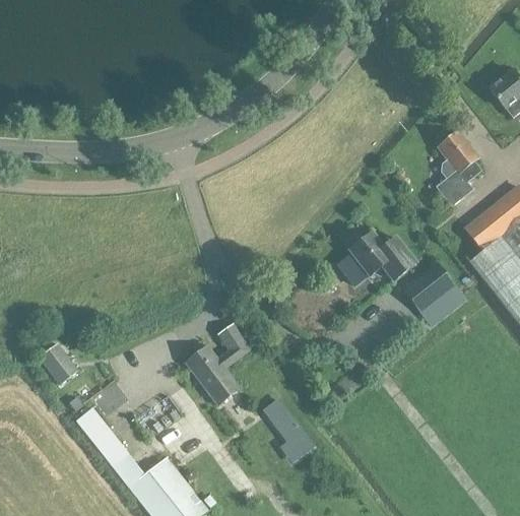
[(486,83),(490,86),(488,88),(505,110),(512,117),(519,110),(519,80),(512,69),(500,78),(497,75),(486,83)]
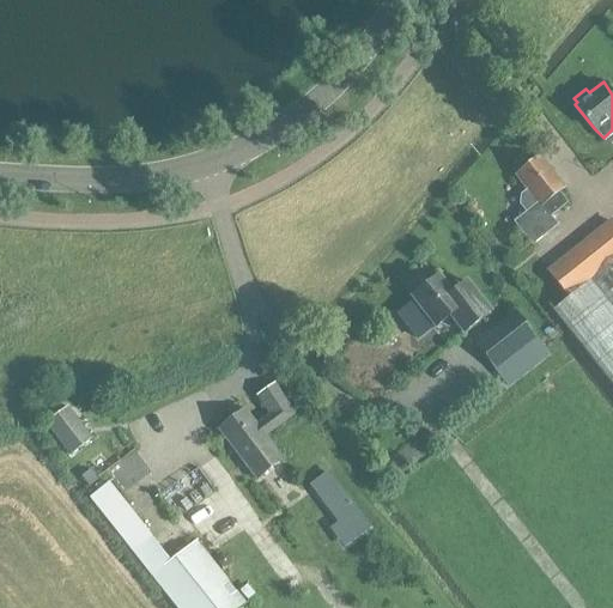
[(560,186),(538,156),(516,172),(528,187),(521,193),(520,201),(526,208),(513,219),(530,243),(557,223),(550,213),(566,200),(557,188),(560,186)]
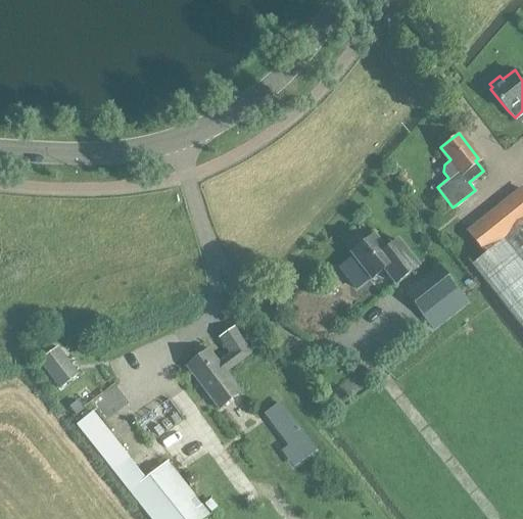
[(483,251),(522,219),(522,188),(521,185),(466,229),(483,251)]
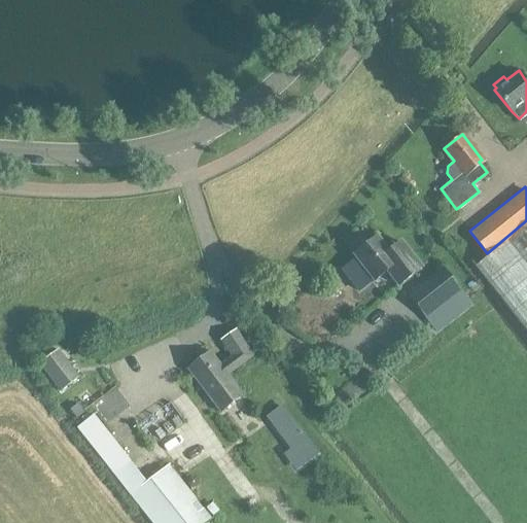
[(526,330),(526,220),(487,253),(473,264),(526,330)]
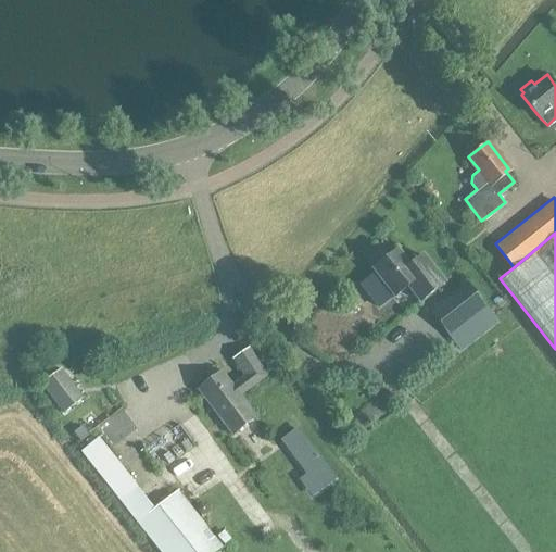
[(443,281),(442,280),(444,279),(433,266),(432,267),(431,266),(432,265),(424,253),(422,254),(421,253),(409,263),(397,247),(373,267),(396,296),(408,286),(420,301),(443,281)]
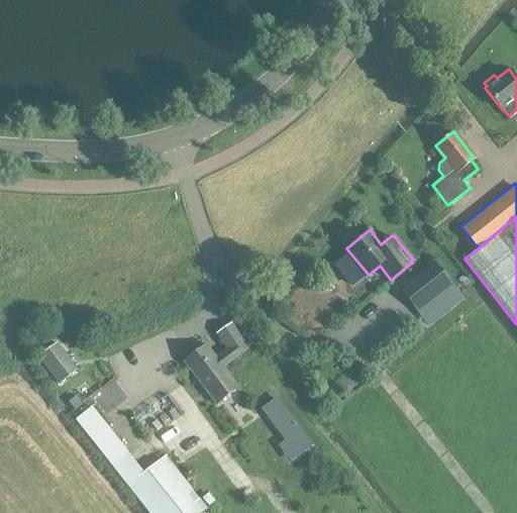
[(417,310),(451,283),(452,282),(434,260),(399,287),(417,310)]
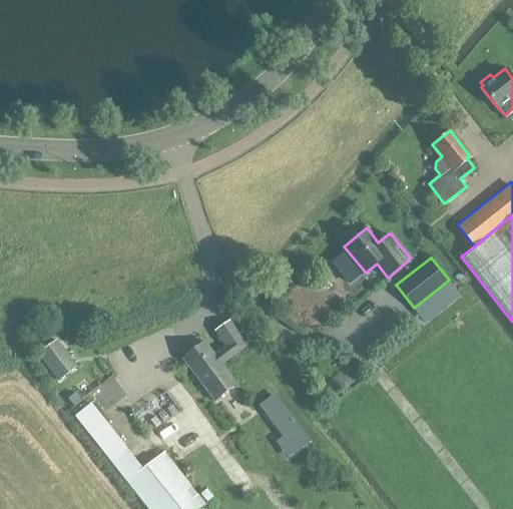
[(240,334),(229,318),(214,330),(225,345),(240,334)]
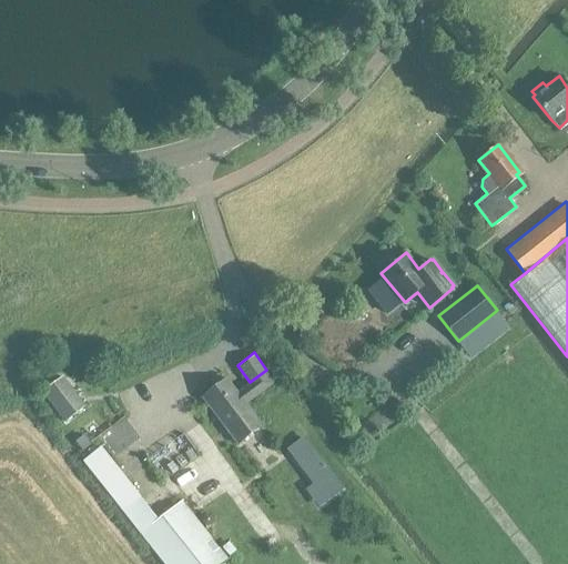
[(60,375),(42,391),(63,415),(81,399),(60,375)]
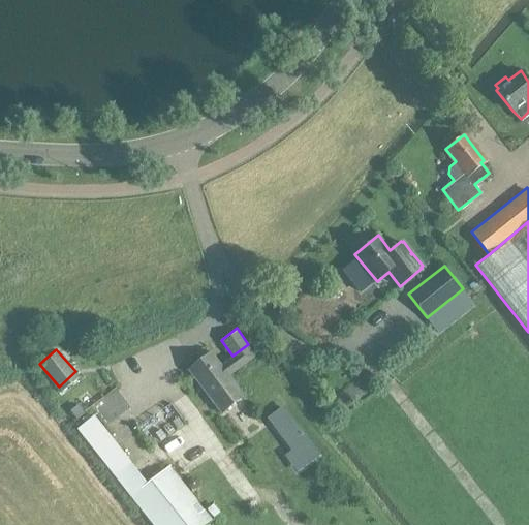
[(243,394),(211,351),(189,369),(221,411),(243,394)]
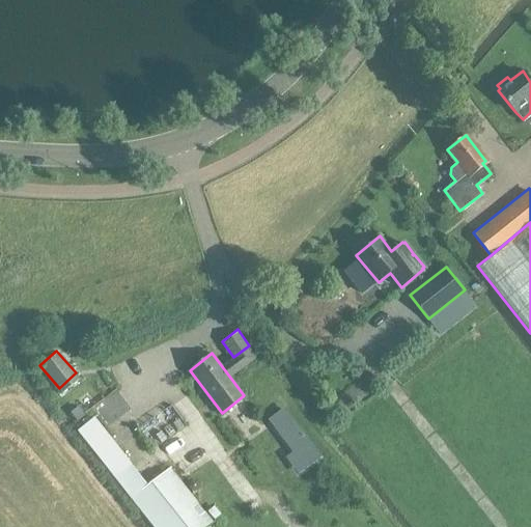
[(130,494),(145,481),(94,416),(78,428),(130,494)]
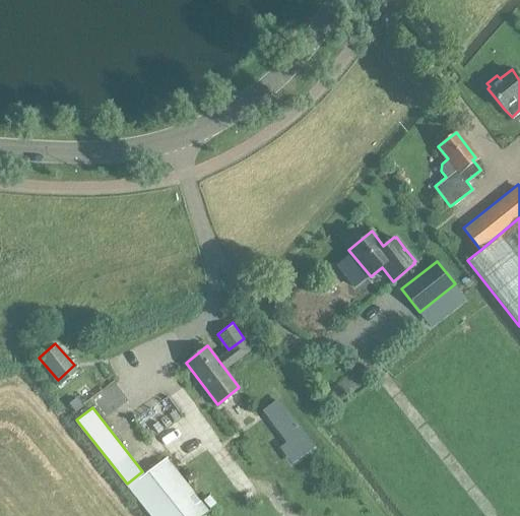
[(129,487),(151,515),(197,515),(207,508),(167,456),(129,487)]
